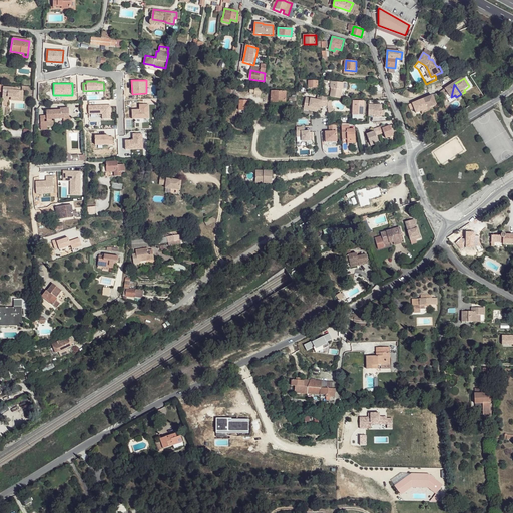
[(15,88),(3,87),(3,91),(2,94),(7,95),(7,97),(10,97),(19,98),(19,91),(17,91),(15,91),(15,88)]
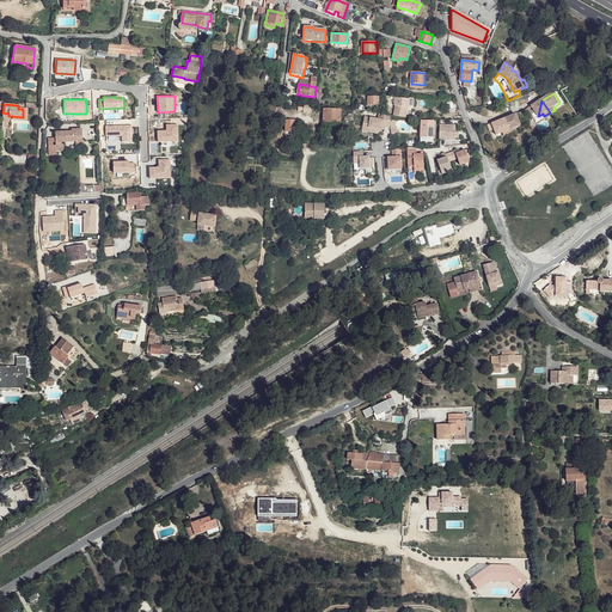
[(405,106),(396,105),(395,116),(405,118),(407,118),(407,109),(404,108),(405,106)]
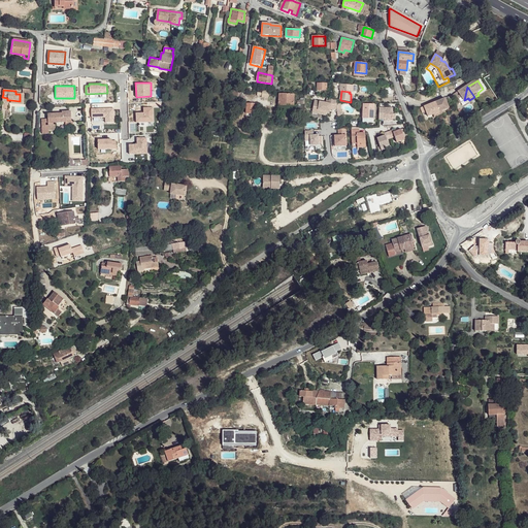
[(456,105),(461,102),(459,98),(461,97),(459,95),(458,95),(457,93),(452,96),(456,105)]
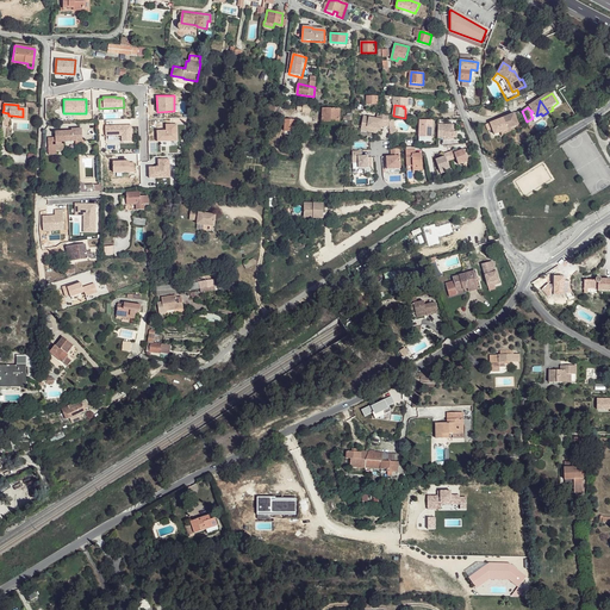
[(26,110),(23,109),(23,117),(12,116),(12,119),(26,120),(26,110)]
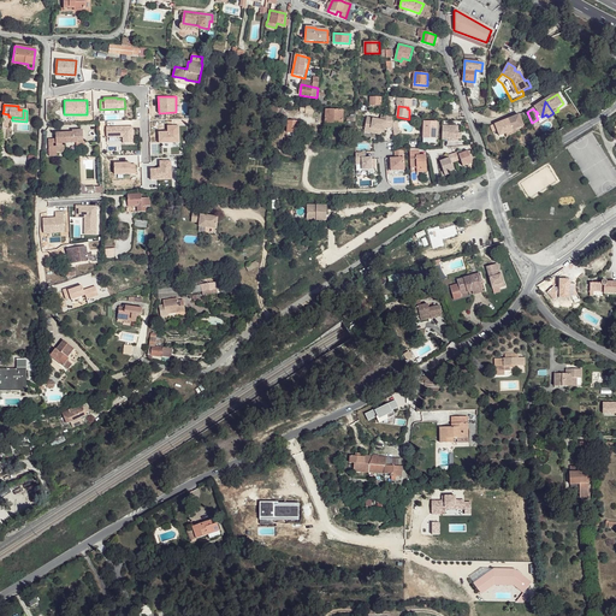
[(344,111),(326,110),(326,123),(343,124),(344,111)]
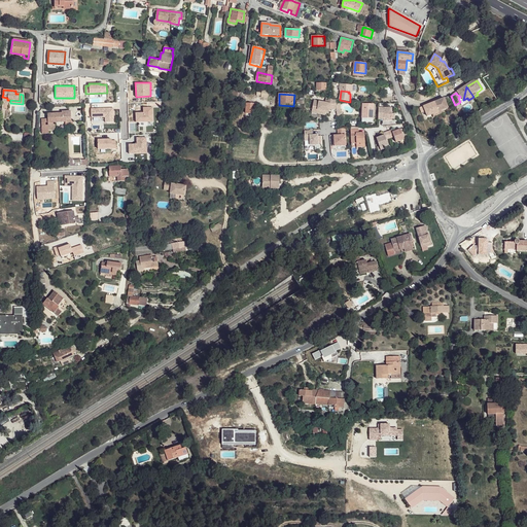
[(326,103),(315,101),(313,113),(326,115),(326,111),(330,112),(330,109),(337,109),(337,104),(337,100),(327,98),(326,103)]
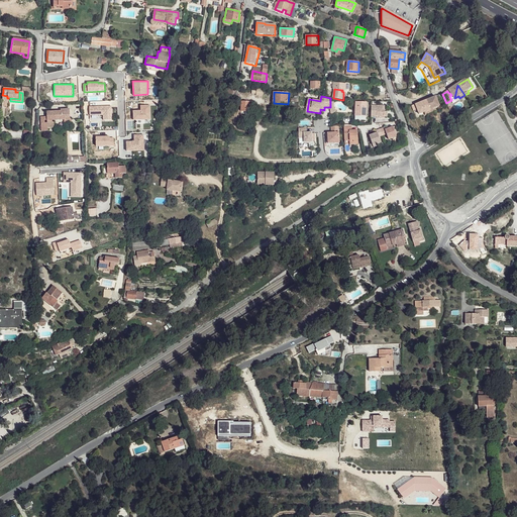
[(440,106),(436,97),(427,101),(421,103),(418,103),(415,105),(419,114),(425,112),(426,114),(436,110),(435,108),(440,106)]
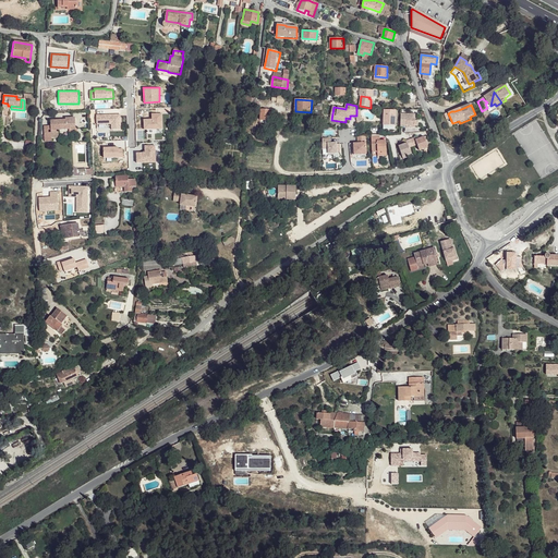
[(271,110),(262,109),(261,120),(266,120),(266,119),(271,119),(271,110)]
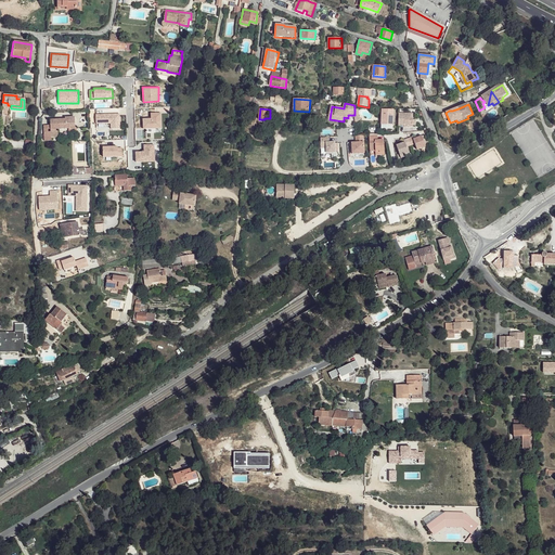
[(394,111),(382,110),(382,115),(382,124),(394,125),(394,111)]
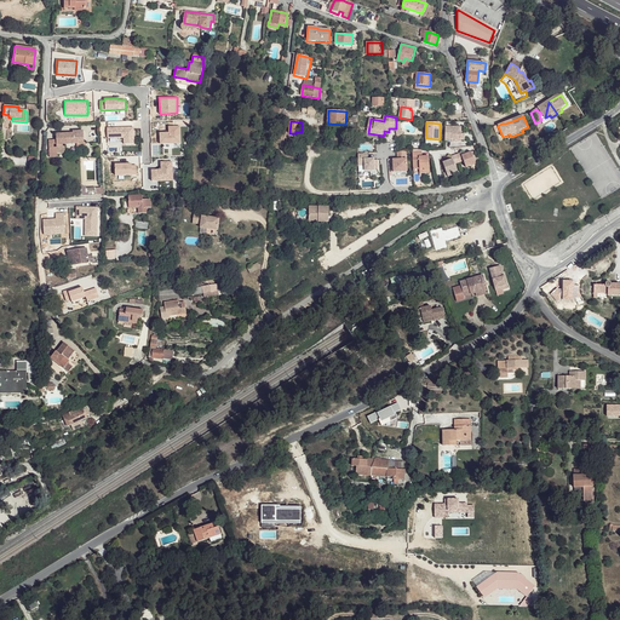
[(133,126),(107,127),(108,139),(124,138),(124,144),(135,143),(133,126)]
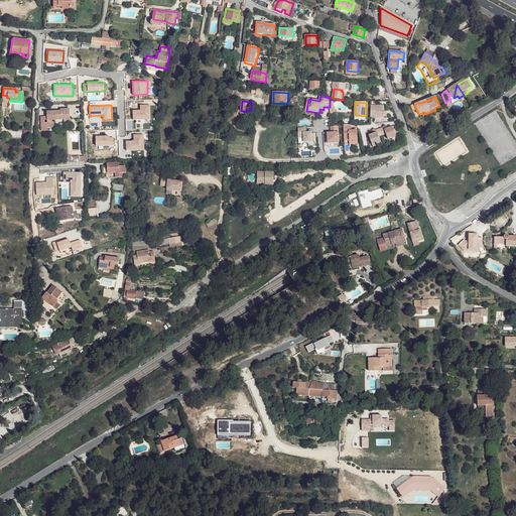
[(140,110),(133,110),(133,119),(150,119),(150,105),(140,105),(140,110)]
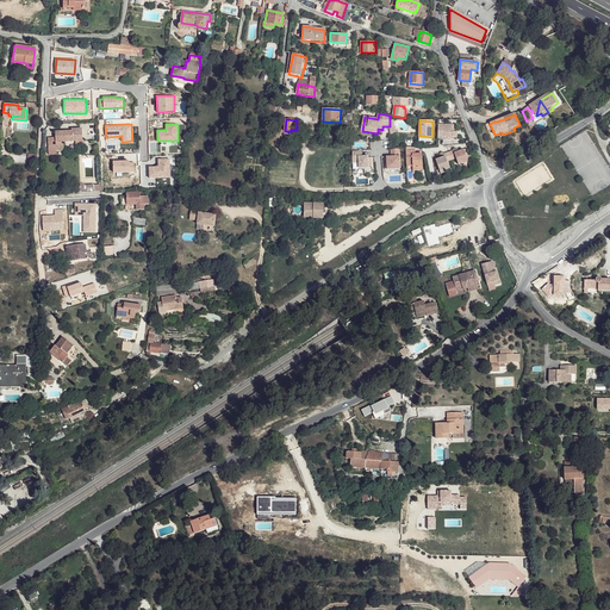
[(456,125),(440,124),(439,137),(448,138),(448,139),(455,141),(455,138),(455,132),(456,125)]
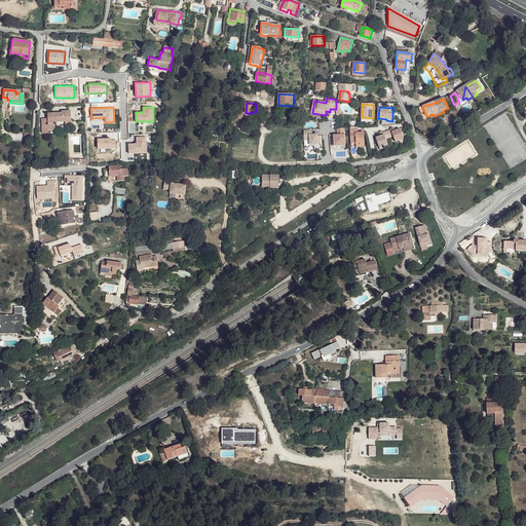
[(62,112),(47,113),(47,119),(48,122),(54,122),(65,122),(70,121),(70,111),(62,111),(62,112)]
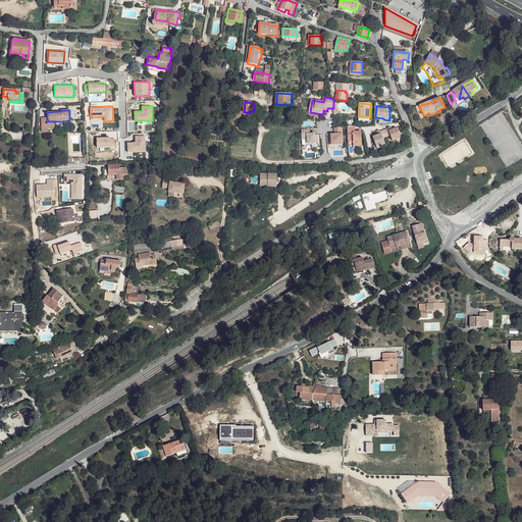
[(47,118),(41,118),(41,133),(48,133),(48,128),(54,128),(54,121),(48,121),(47,118)]
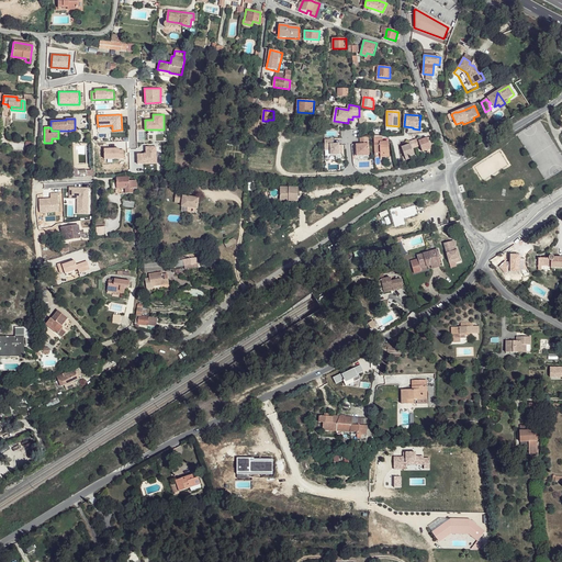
[(360,137),(360,144),(357,144),(357,155),(369,155),(369,136),(360,137)]
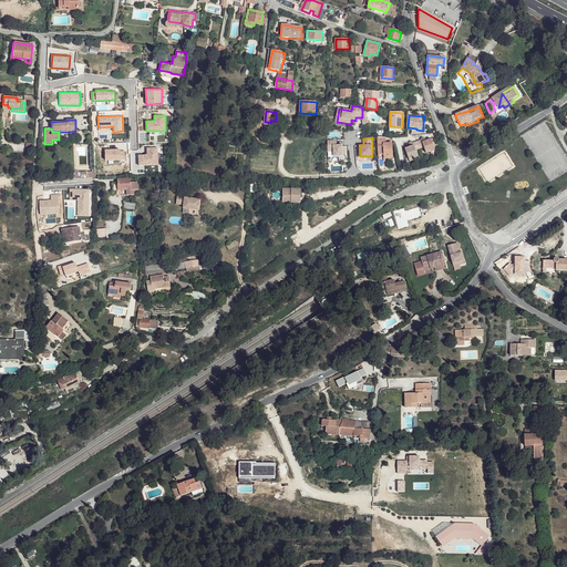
[(422,140),(416,142),(421,148),(424,147),(428,153),(431,151),(435,150),(431,138),(422,142),(422,140)]
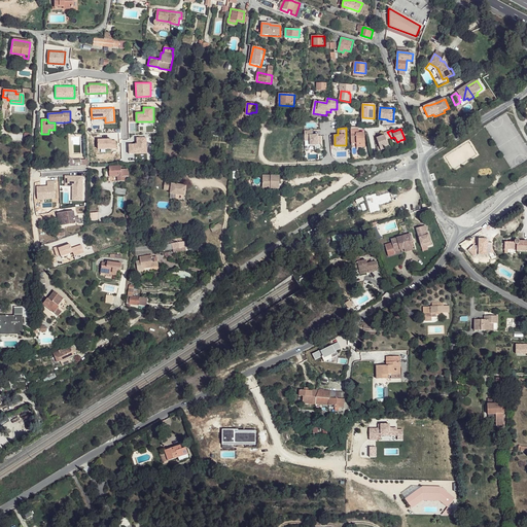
[(313,130),(305,130),(305,139),(310,139),(310,144),(314,144),(315,145),(315,149),(321,148),(320,135),(318,135),(318,134),(313,135),(313,130)]
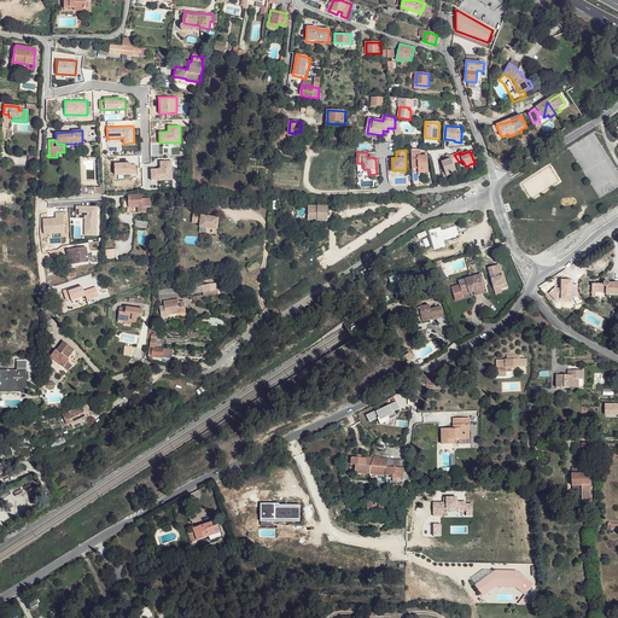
[(420,152),(412,153),(412,155),(412,170),(420,170),(420,169),(423,169),(424,172),(429,170),(427,157),(421,157),(420,152)]
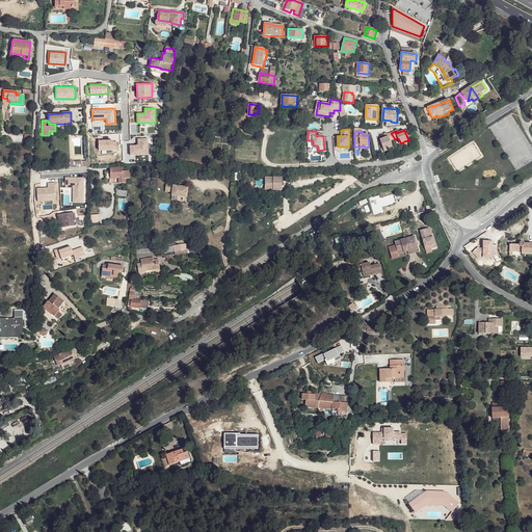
[(389,137),(380,139),(384,150),(389,148),(393,147),(391,141),(395,139),(391,133),(388,134),(389,137)]
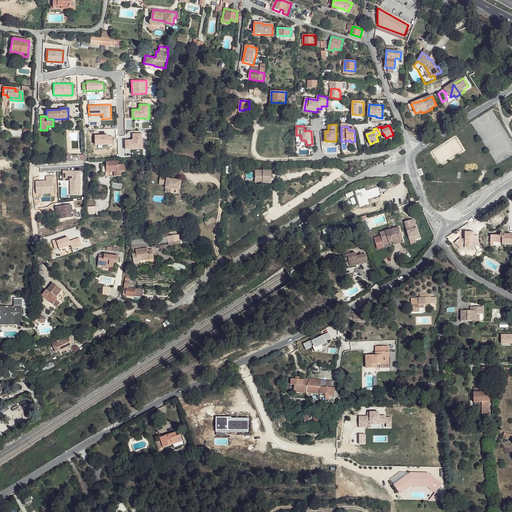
[(133,139),(124,139),(125,150),(143,150),(142,133),(133,133),(133,139)]
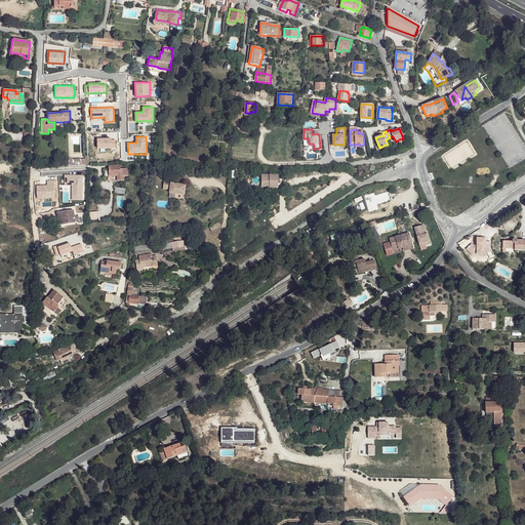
[(111,137),(96,138),(97,149),(116,148),(116,139),(112,140),(111,137)]
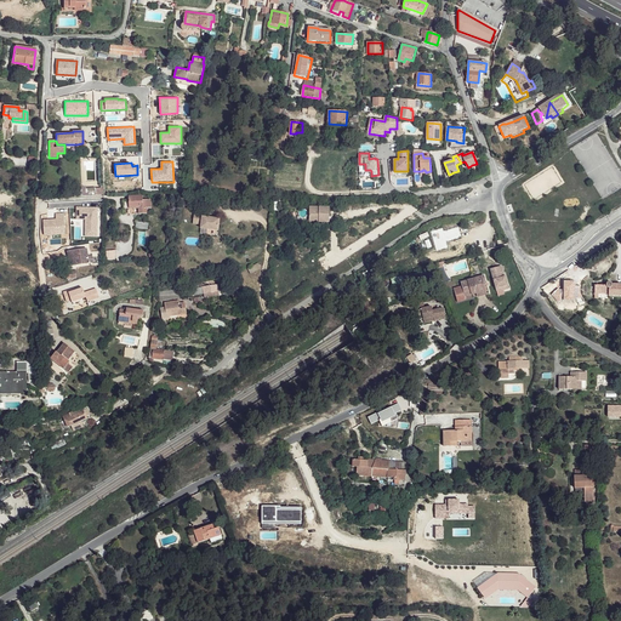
[(142,197),(129,197),(129,204),(130,209),(140,209),(143,208),(143,201),(142,197)]
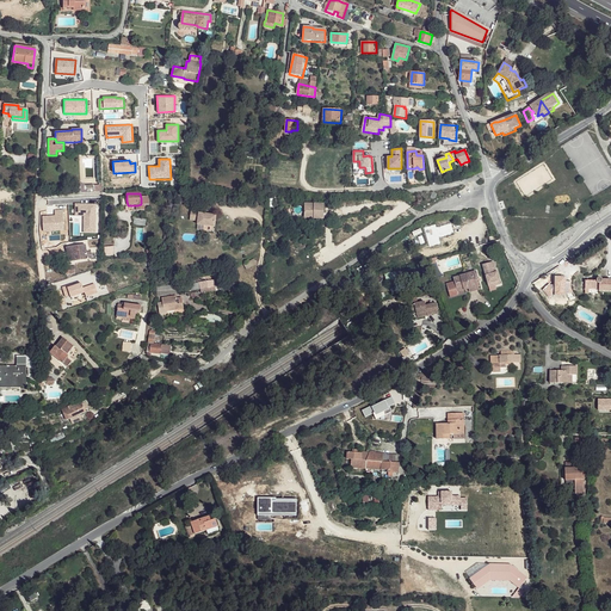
[(148,197),(141,198),(141,204),(137,205),(137,210),(144,210),(144,205),(148,205),(148,197)]
